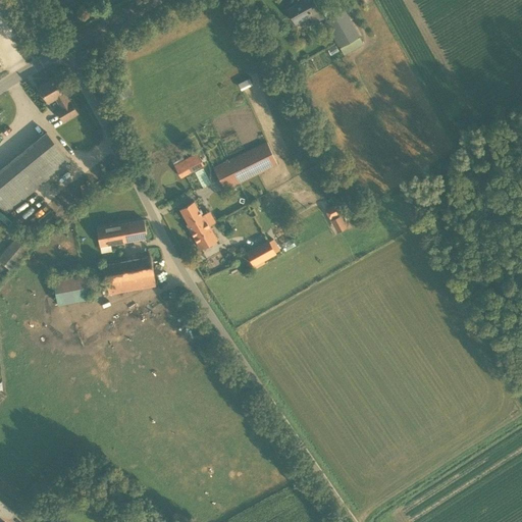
[(296,23),(319,10),(312,0),(300,0),(298,1),(299,2),(288,9),(296,23)]
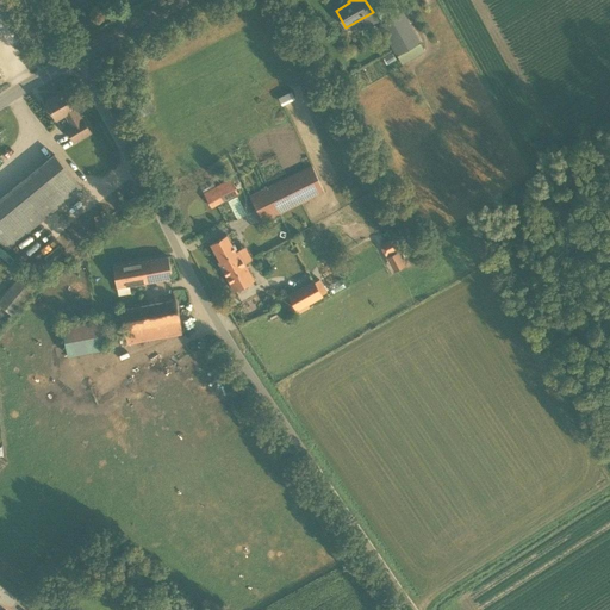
[(380,24),(398,55),(419,42),(403,12),(380,24)]
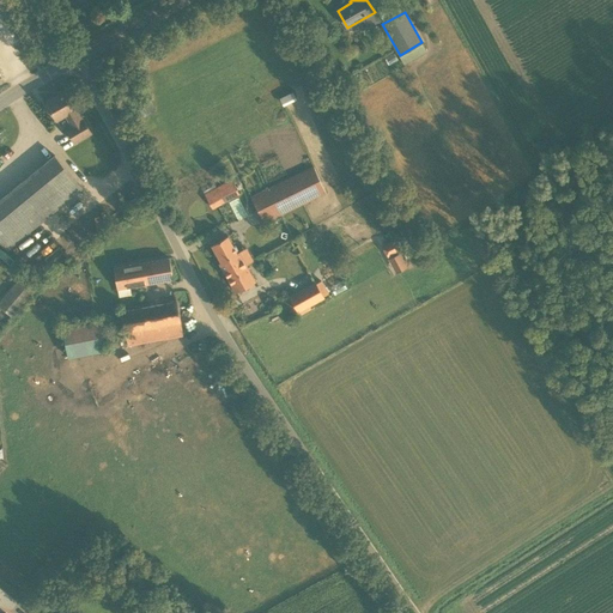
[(74,143),(91,133),(84,120),(83,120),(76,109),(77,108),(66,90),(46,102),(56,120),(66,115),(72,126),(66,129),(74,143)]
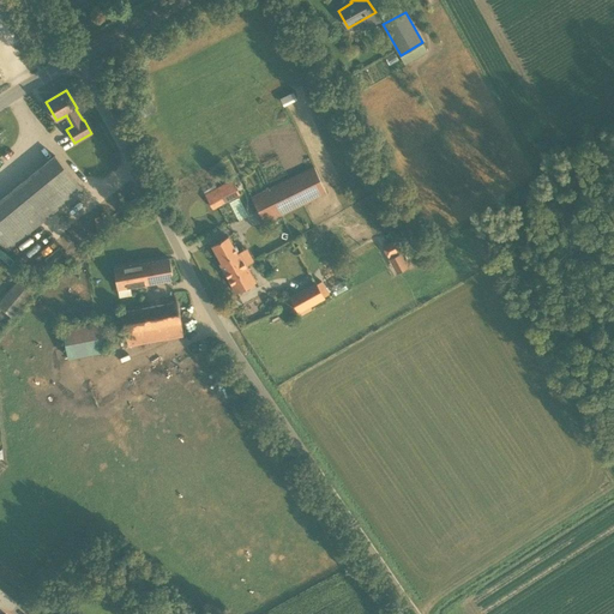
[(146,101),(152,97),(149,90),(143,92),(146,101)]
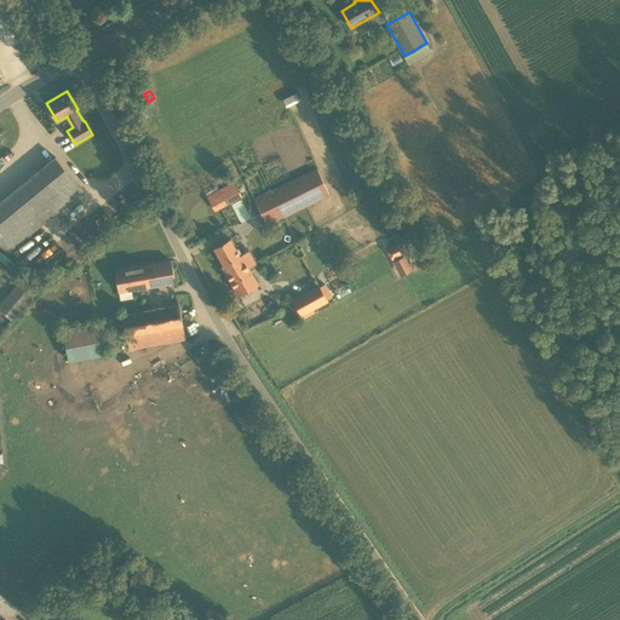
[(285,105),(298,101),(296,92),(281,97),(285,105)]
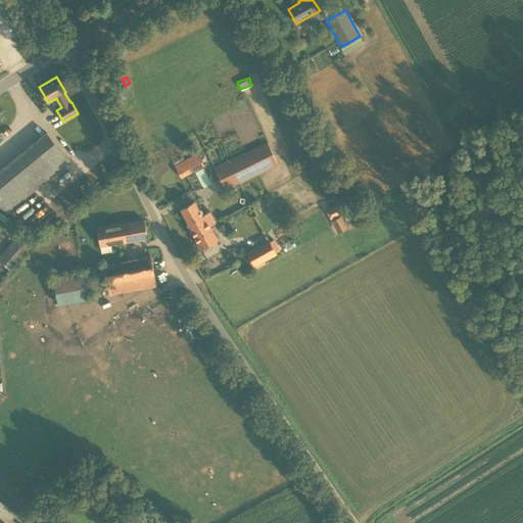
[(0,206),(6,214),(13,207),(69,160),(47,132),(0,170),(0,206)]
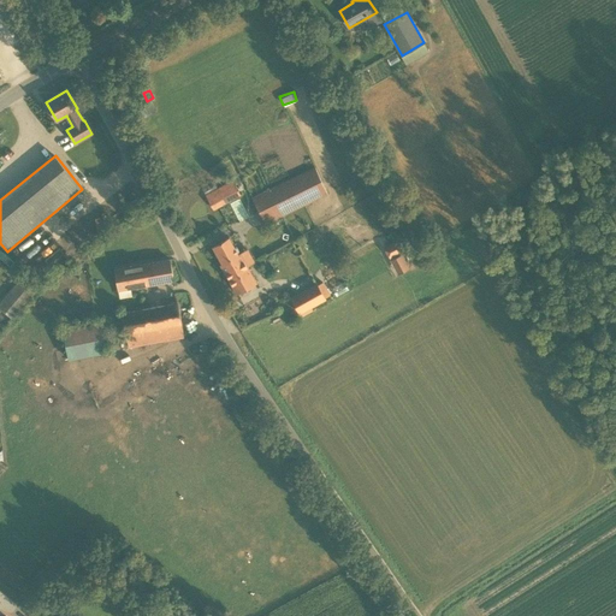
[(265,224),(327,194),(315,167),(252,199),(265,224)]
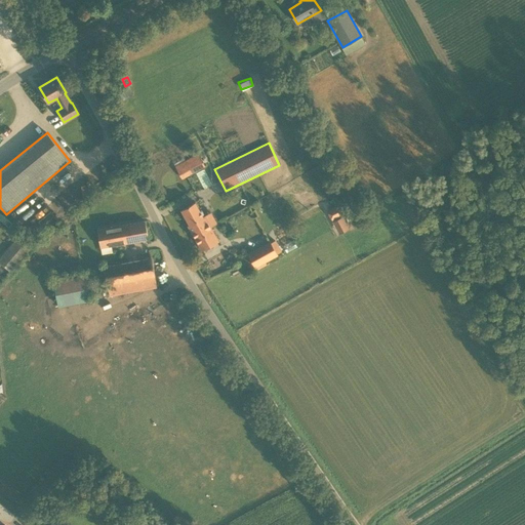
[(185,160),(174,166),(182,178),(205,166),(198,153),(185,160)]
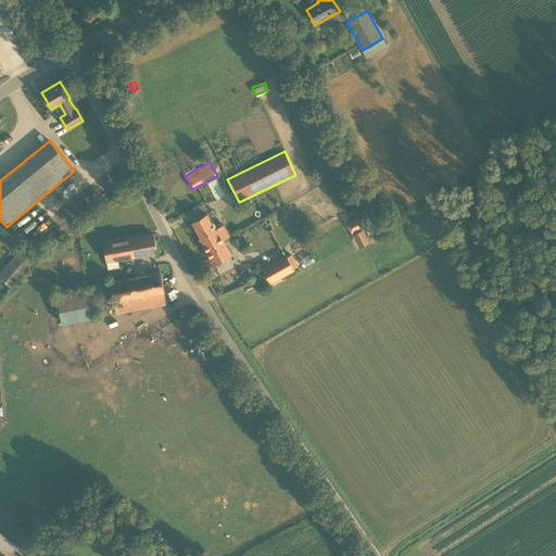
[(361,229),(368,225),(362,212),(354,216),(355,217),(361,229)]
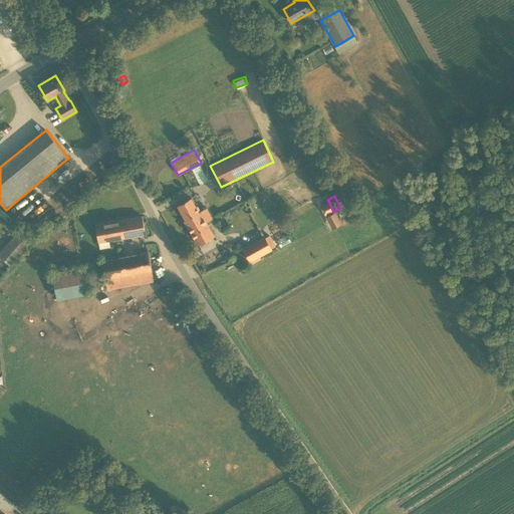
[(191,232),(207,223),(206,222),(213,218),(207,208),(200,211),(199,212),(191,198),(177,206),(185,220),(184,221),(191,232)]
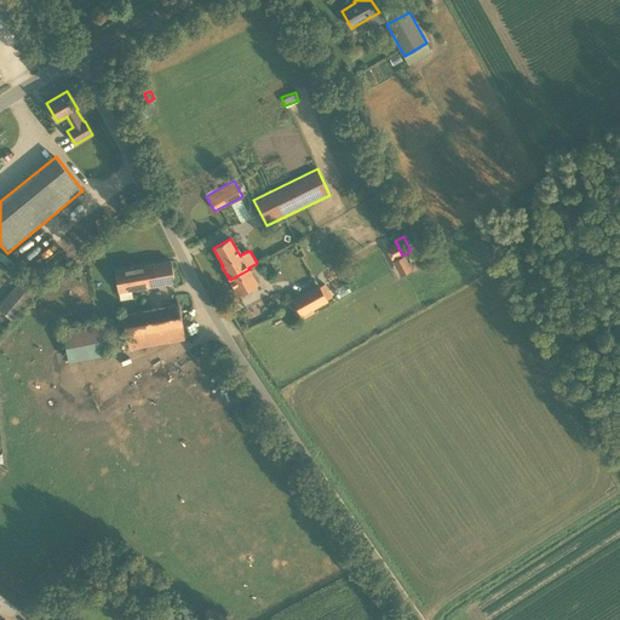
[(405,256),(394,262),(401,275),(412,269),(405,256)]
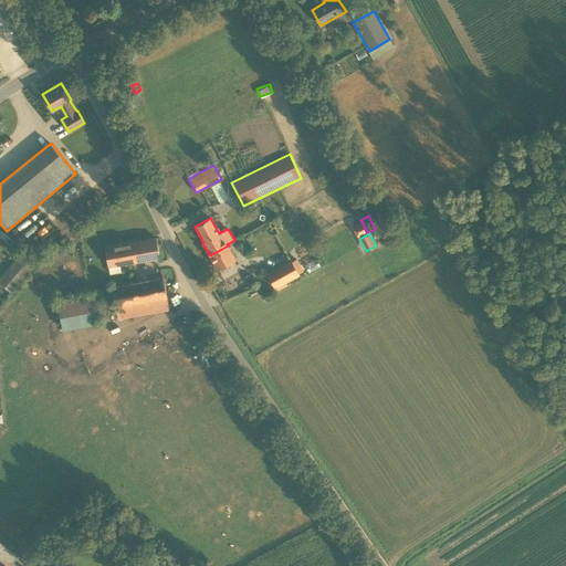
[(108,266),(159,258),(160,258),(156,238),(105,248),(108,266)]
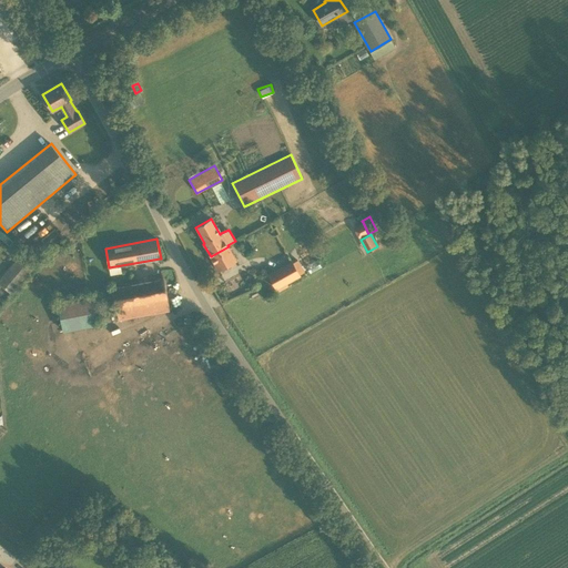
[(219,271),(236,261),(229,246),(211,256),(219,271)]
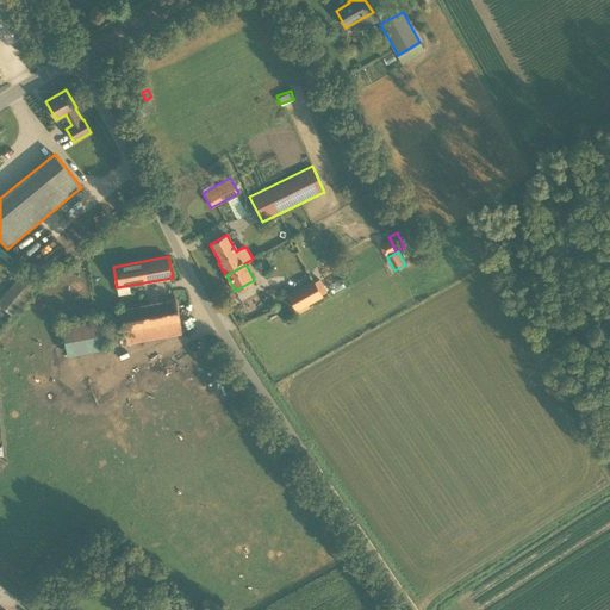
[(0,304),(13,315),(33,288),(18,277),(0,298),(0,304)]
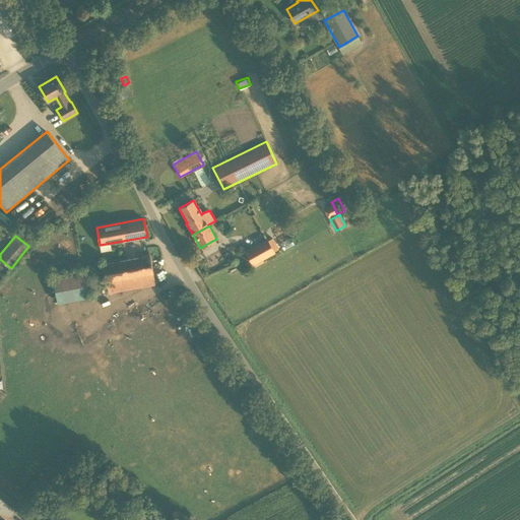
[(274,252),(274,251),(268,241),(268,240),(246,252),(253,264),(254,264),(263,259),(274,252)]
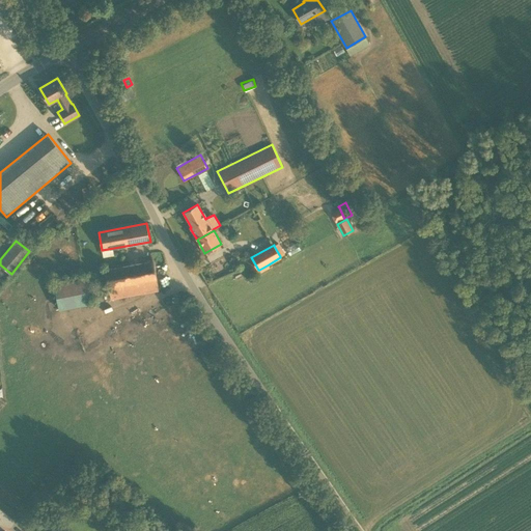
[(111,299),(159,290),(154,260),(143,262),(105,270),(111,299)]
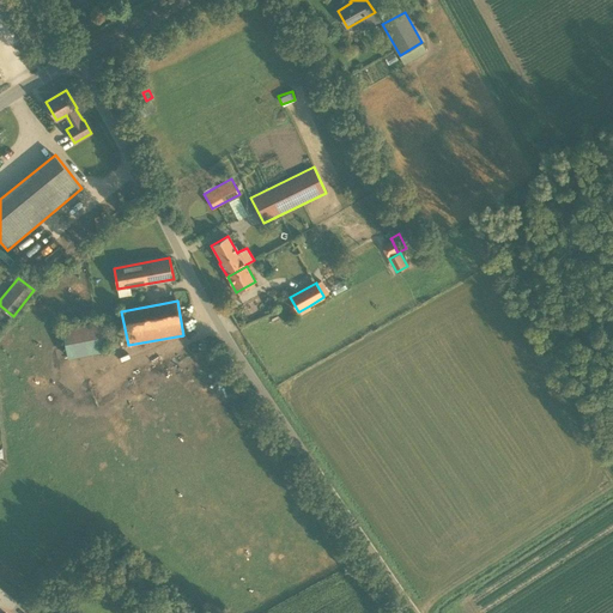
[(70,358),(107,350),(101,320),(64,327),(70,358)]
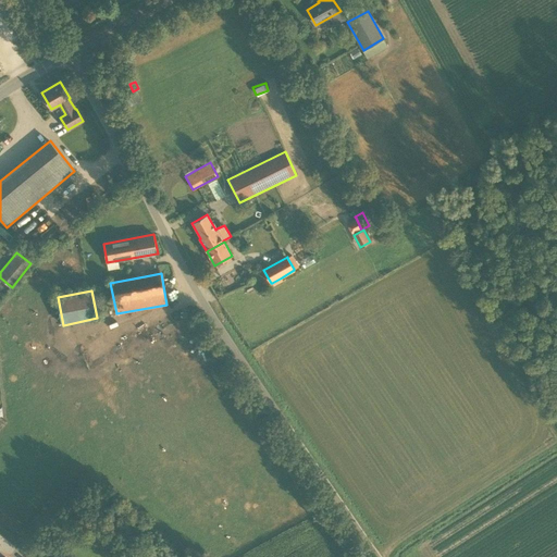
[(137,544),(148,553),(156,545),(144,535),(137,544)]
